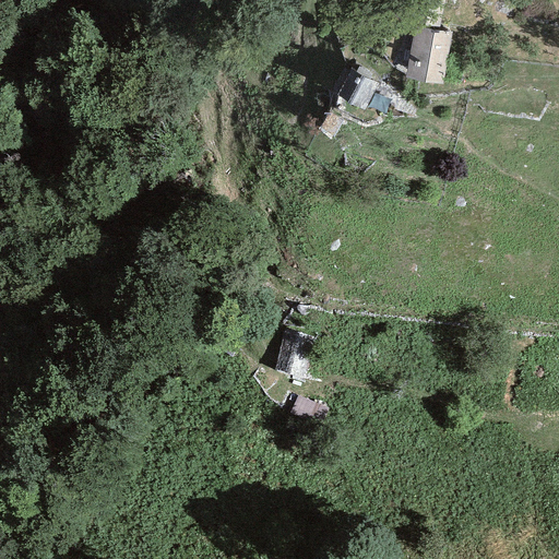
[(442,81),(451,33),(416,27),(408,74),(442,81)]
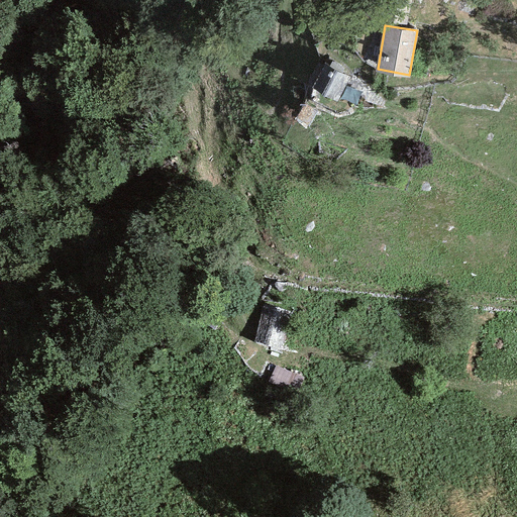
[(331,100),(345,76),(328,66),(314,89),(331,100)]
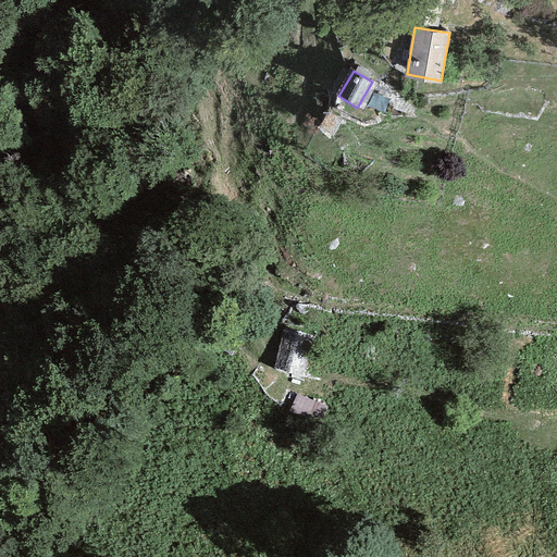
[(311,338),(283,333),(274,375),(304,381),(311,338)]
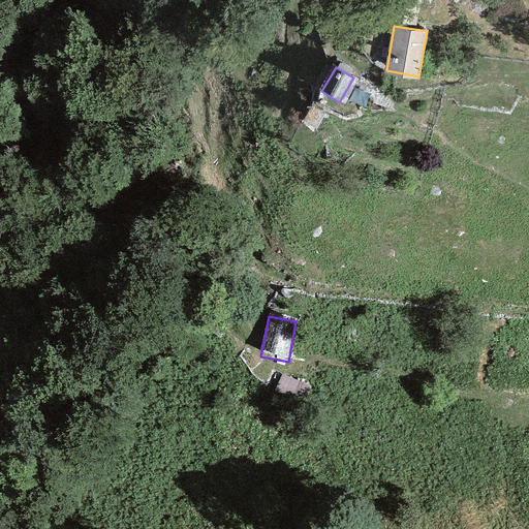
[(312,392),(282,379),(274,398),(304,411),(312,392)]
